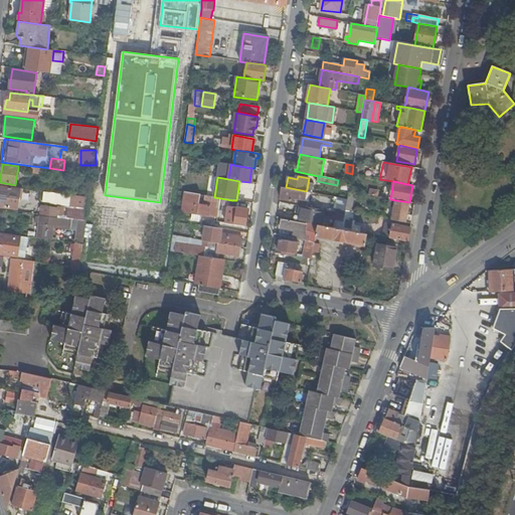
[(0,186),(0,206),(17,209),(20,189),(0,186)]
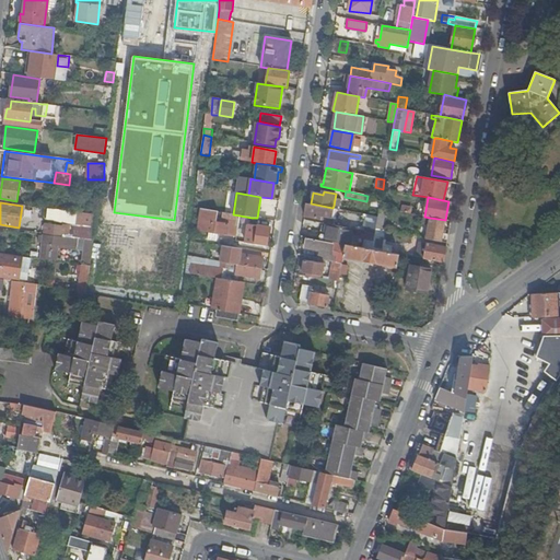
[(331,218),(333,208),(311,203),(306,203),(304,217),(319,219),(319,216),(331,218)]
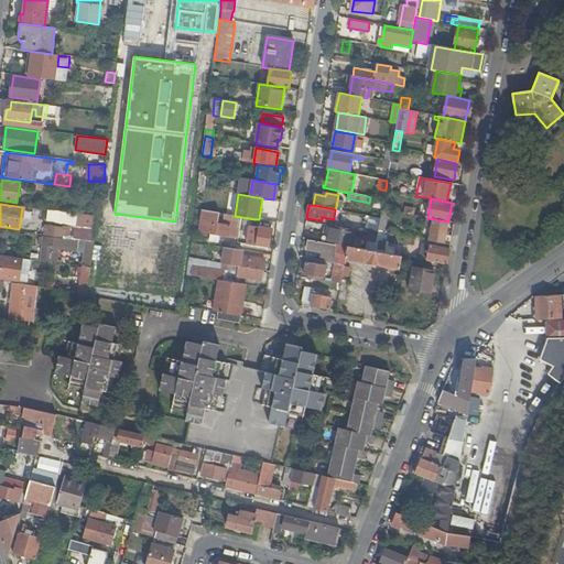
[(389,210),(382,209),(380,218),(378,230),(384,231),(389,210)]
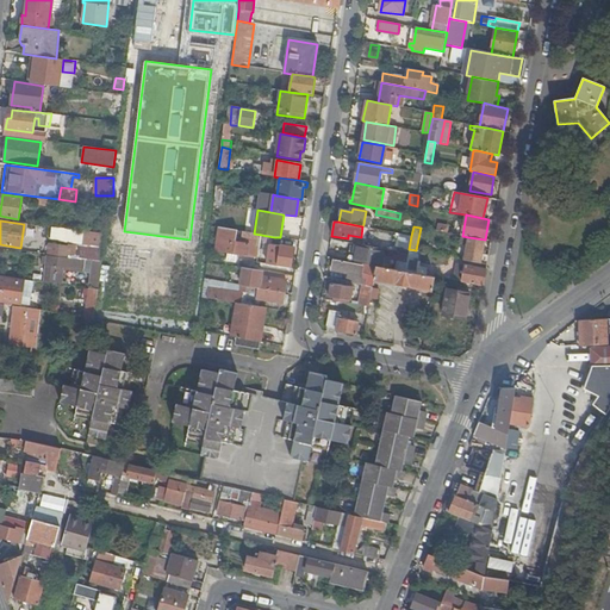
[(219,251),(247,256),(248,244),(246,244),(246,241),(240,240),(238,243),(235,242),(237,231),(223,229),(219,251)]
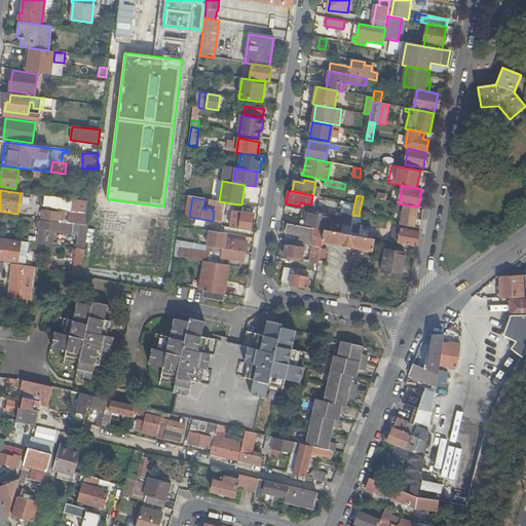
[(215,208),(214,211),(213,221),(222,222),(222,220),(223,216),(225,202),(219,201),(209,199),(208,205),(215,208)]
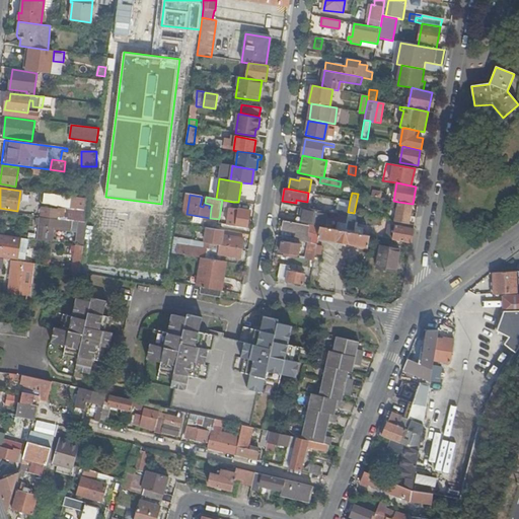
[(331,198),(314,198),(314,209),(330,210),(331,198)]
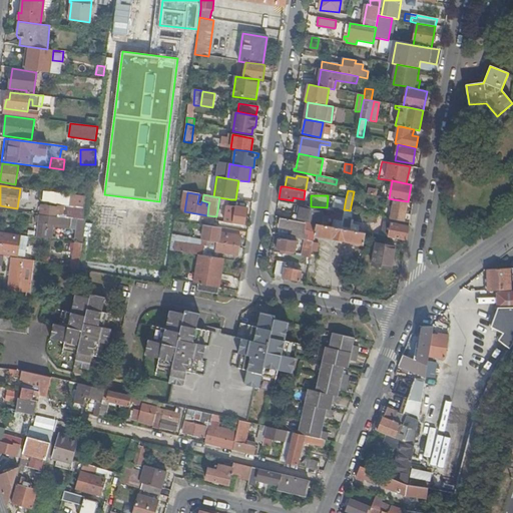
[(229,207),(230,199),(219,197),(217,210),(222,211),(223,206),(229,207)]
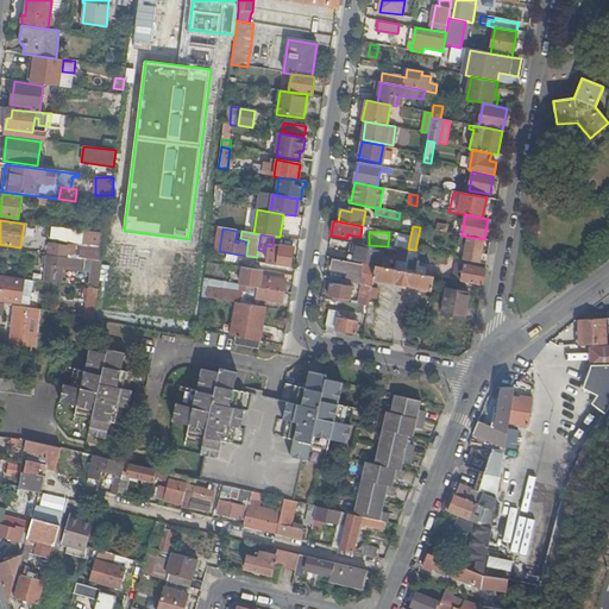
[(481,253),(484,239),(468,237),(463,259),(487,264),(488,255),(481,253)]
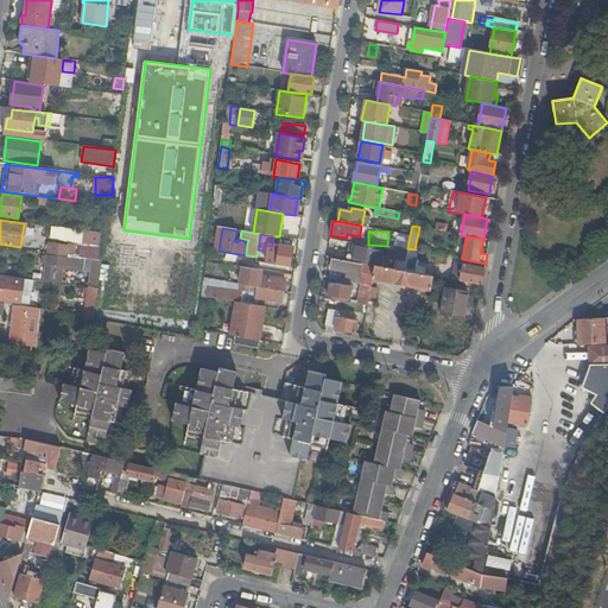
[(49,244),(49,253),(69,255),(70,246),(49,244)]
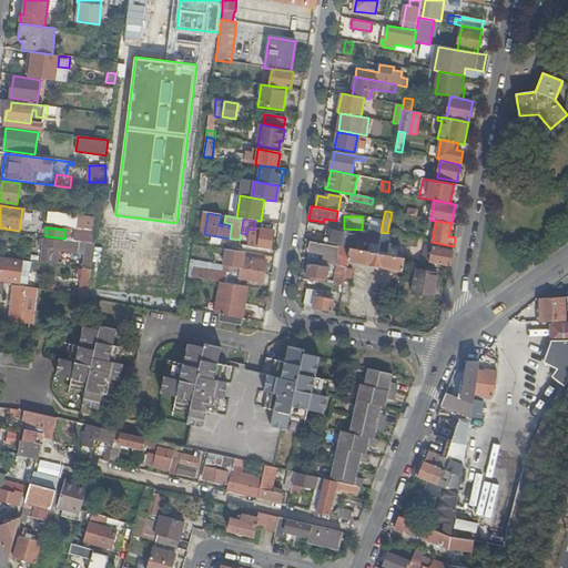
[(358,232),(333,227),(330,243),(351,247),(355,249),(358,232)]
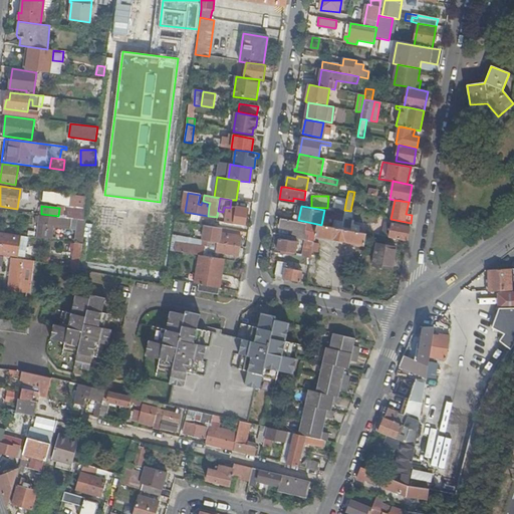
[(229,216),(229,223),(245,225),(247,209),(237,207),(236,213),(228,212),(227,215),(229,216)]
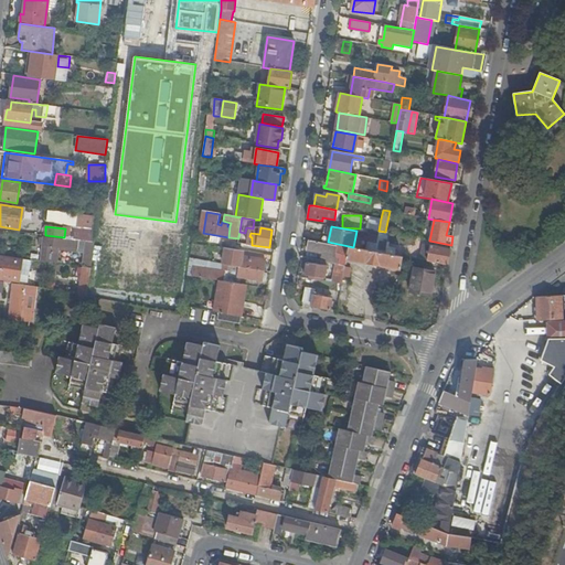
[(385,245),(387,233),(385,232),(379,231),(379,235),(375,252),(384,253),(385,245)]
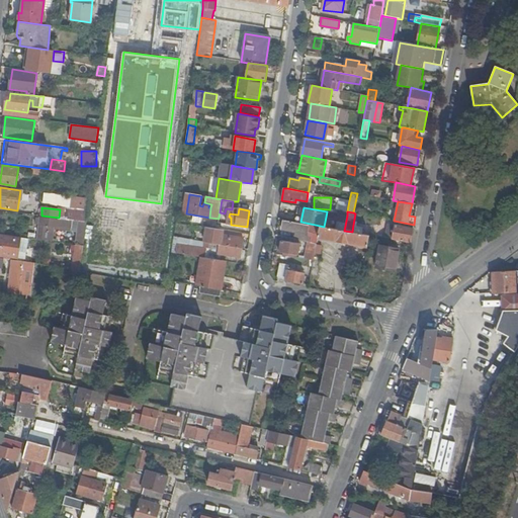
[(194,216),(193,222),(206,225),(206,227),(213,229),(214,220),(194,216)]
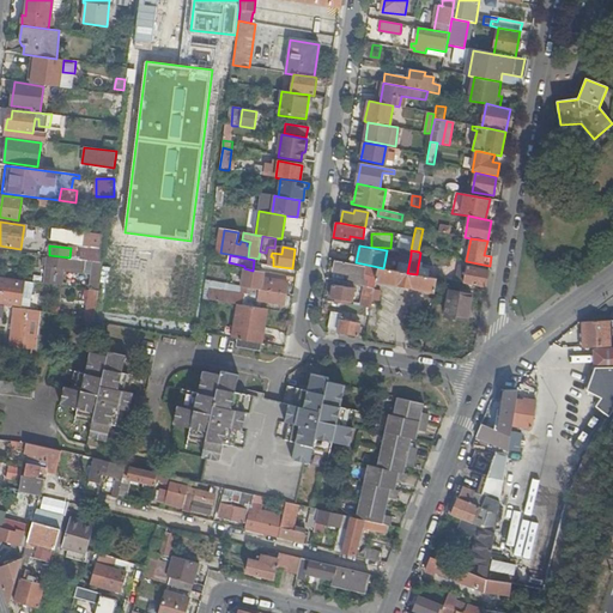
[(92,274),(90,289),(98,290),(102,262),(71,259),(71,260),(48,256),(44,283),(59,285),(61,267),(65,268),(64,272),(92,274)]
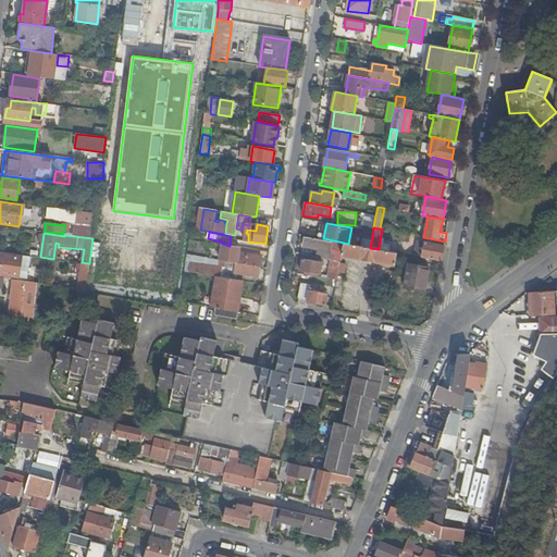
[(330,249),(331,242),(305,237),(302,246),(319,249),(317,258),(332,260),(334,261),(336,250),(330,249)]
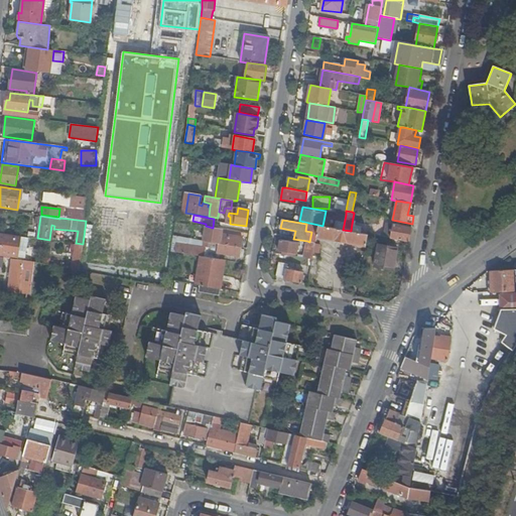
[(408,241),(411,228),(391,224),(386,223),(383,237),(408,241)]
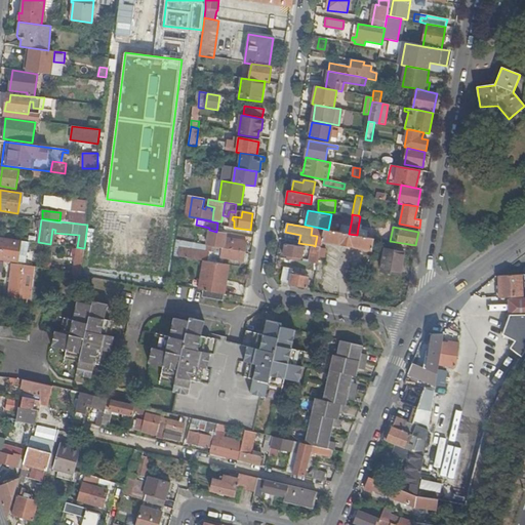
[(365,230),(358,228),(357,235),(364,237),(365,230)]
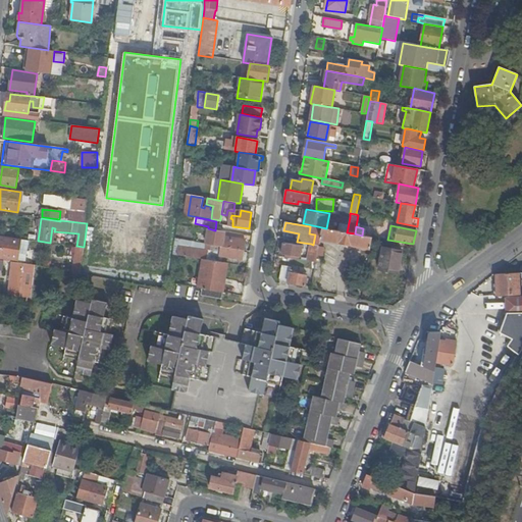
[(320,239),(370,249),(372,238),(362,236),(355,233),(347,232),(341,231),(326,228),(322,227),(320,239)]
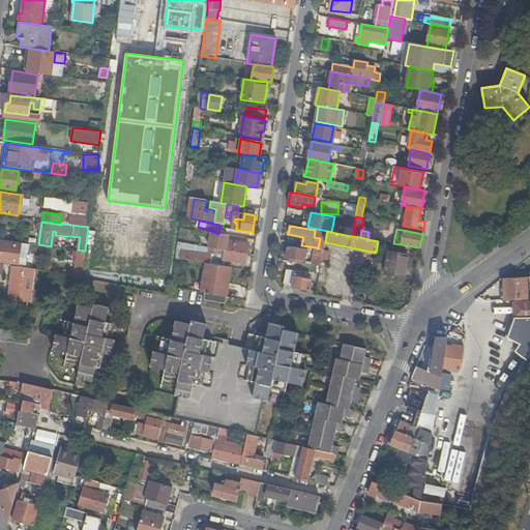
[(227,241),(228,235),(212,233),(212,236),(210,248),(218,249),(225,251),(247,254),(248,244),(227,241)]
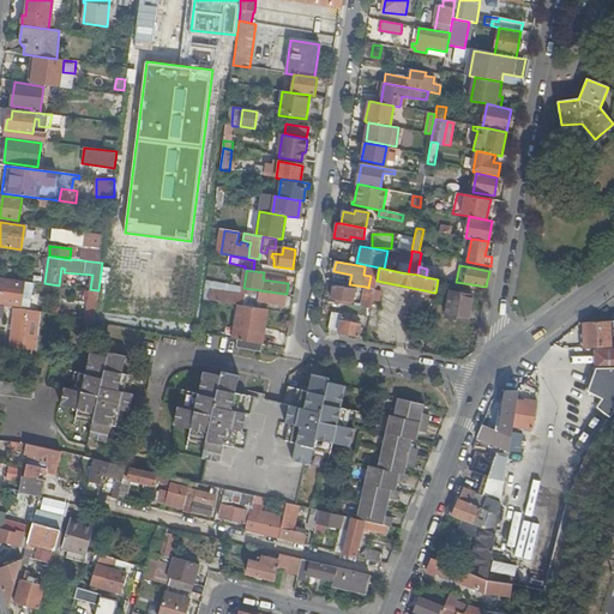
[(24,282),(0,278),(0,302),(22,306),(24,282)]
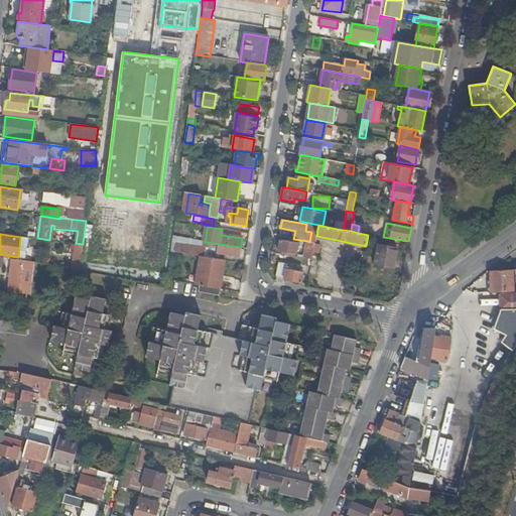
[(282,252),(282,255),(289,256),(296,257),(298,243),(280,240),(278,251),(282,252)]
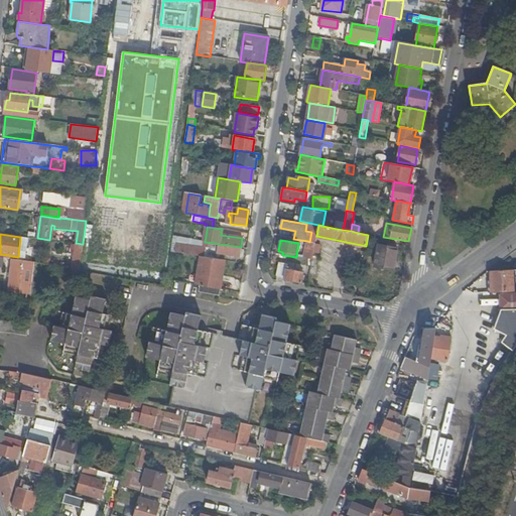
[(306,250),(313,251),(315,243),(309,242),(307,241),(306,250)]
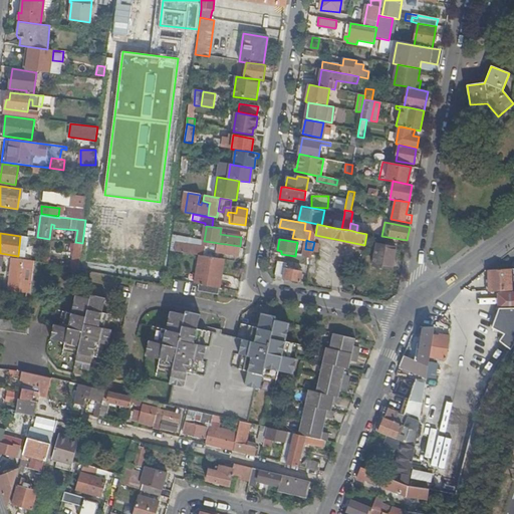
[(79,269),(82,243),(75,242),(72,268),(79,269)]
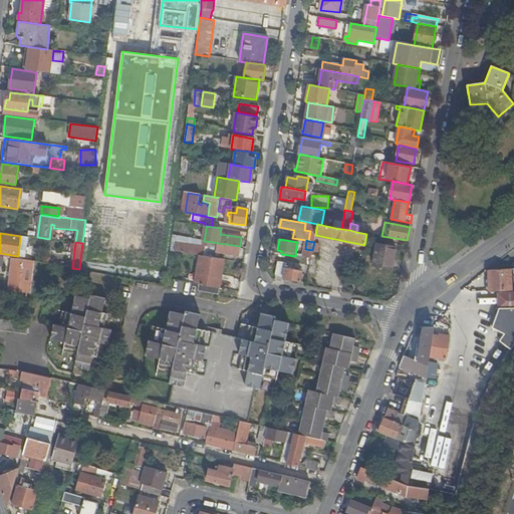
[(319,243),(314,242),(312,250),(310,259),(308,273),(323,276),(325,268),(322,268),(323,261),(322,261),(324,254),(317,253),(319,243)]
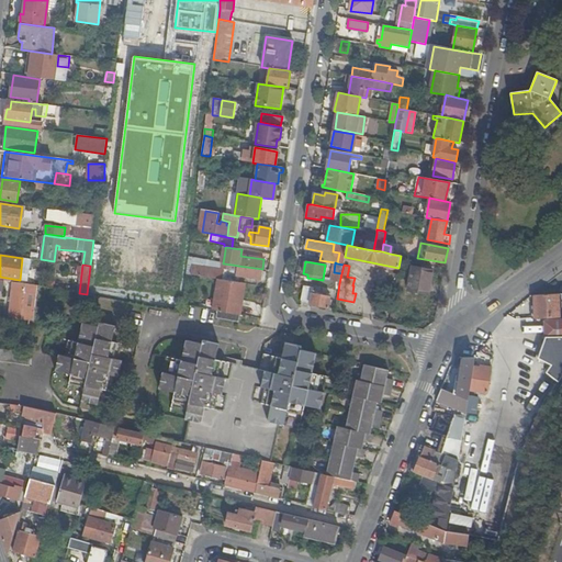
[(191,266),(191,274),(217,279),(223,280),(224,271),(191,266)]
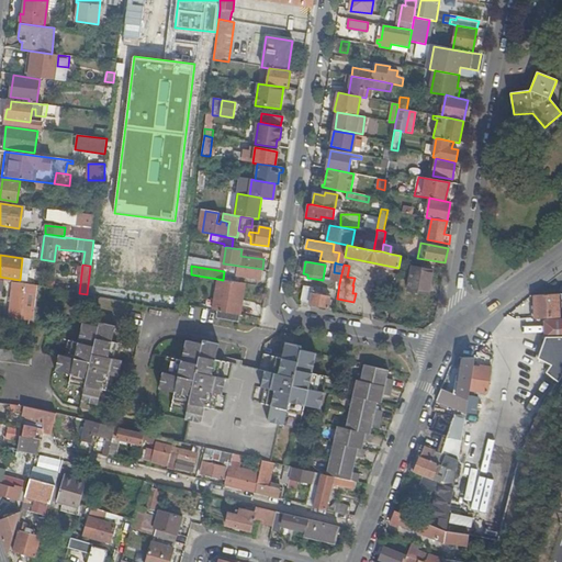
[(236,276),(263,280),(265,272),(263,272),(263,270),(262,269),(238,266),(236,276)]
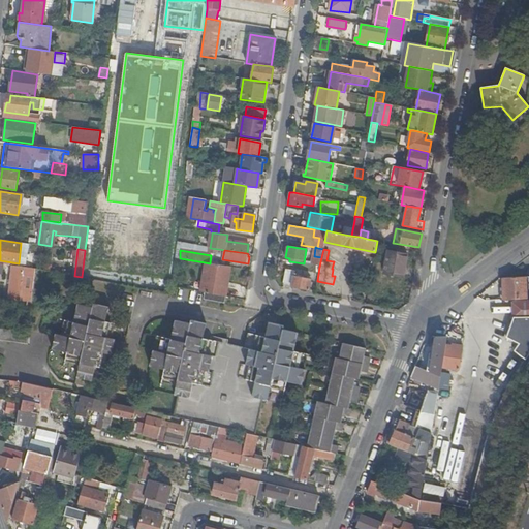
[(387,251),(383,274),(403,277),(407,255),(387,251)]
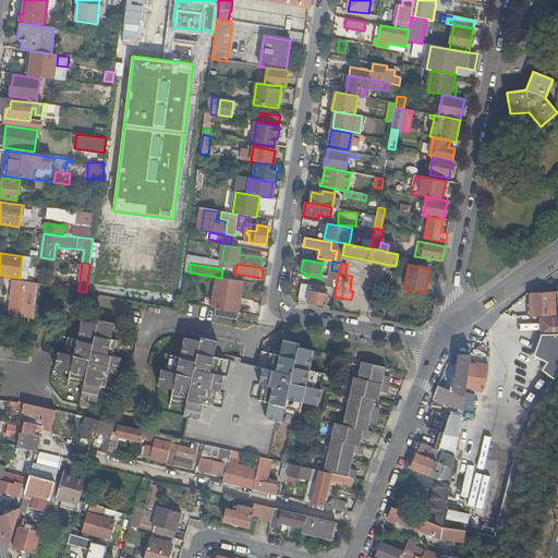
[(384,289),(391,290),(393,274),(387,273),(384,289)]
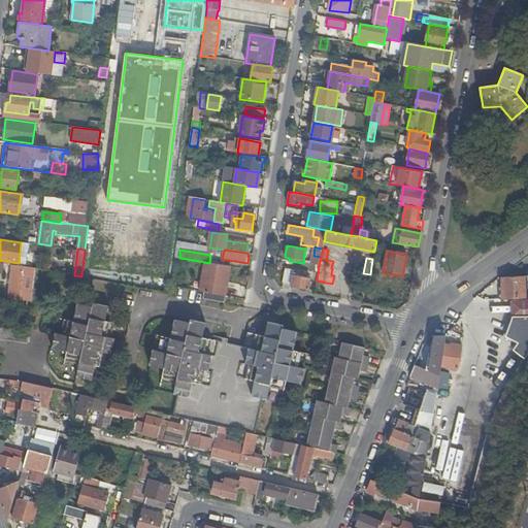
[(225,296),(230,266),(209,263),(204,262),(200,291),(205,292),(225,296)]
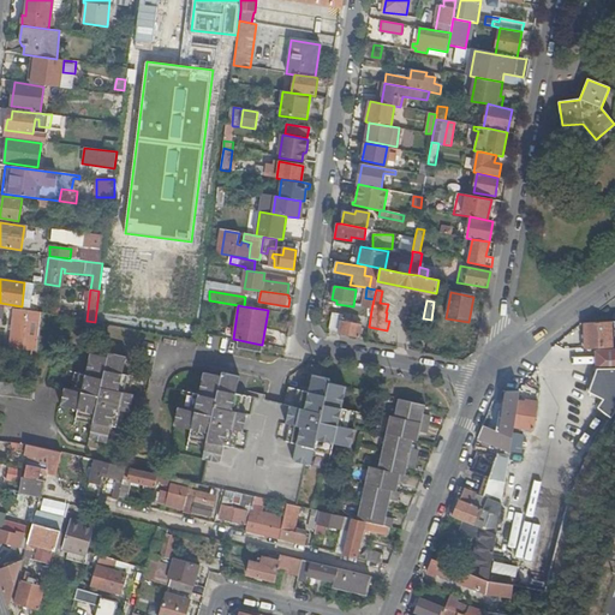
[(39,316),(28,315),(25,338),(35,340),(40,340),(42,312),(39,311),(39,316)]
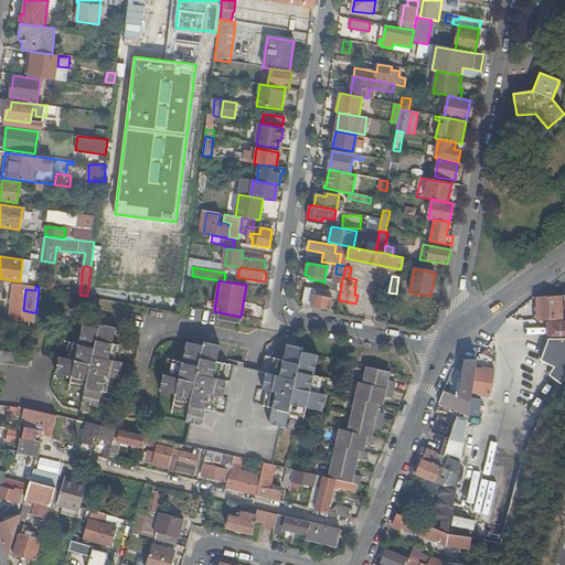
[(31,321),(32,312),(23,310),(25,289),(13,288),(10,319),(31,321)]
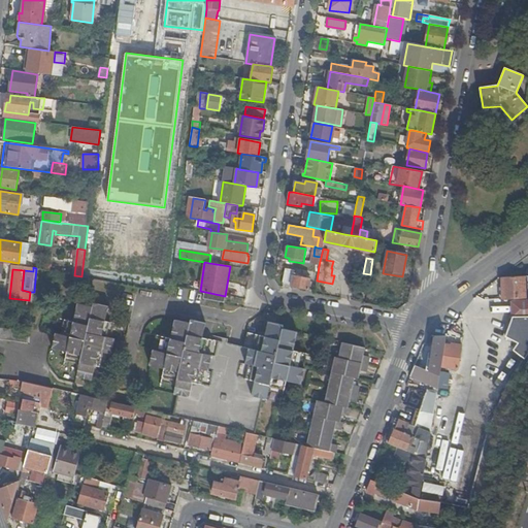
[(295,273),(295,270),(286,269),(283,284),(292,286),(291,287),(308,290),(310,278),(305,277),(305,275),(295,273)]
